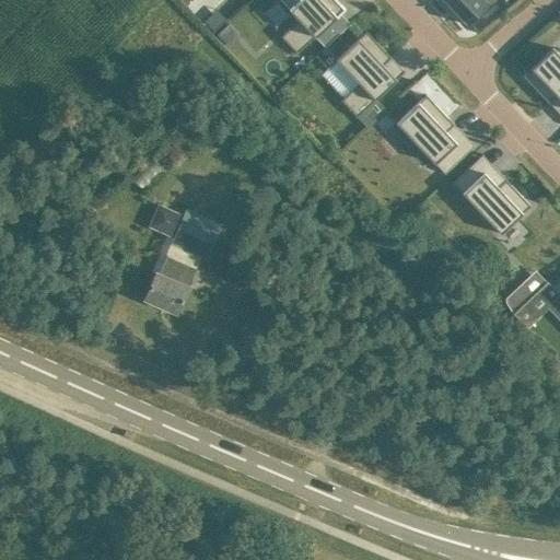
[(280,0),(299,19),(281,36),(296,53),(345,8),(337,0),(280,0)]
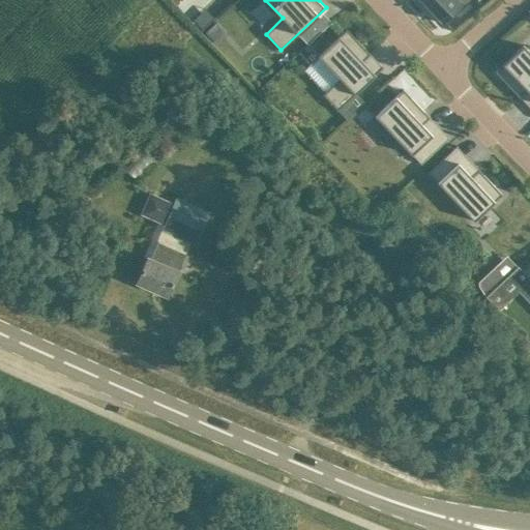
[(419,0),(441,23),(442,23),(443,22),(442,22),(459,6),(452,0),(419,0)]
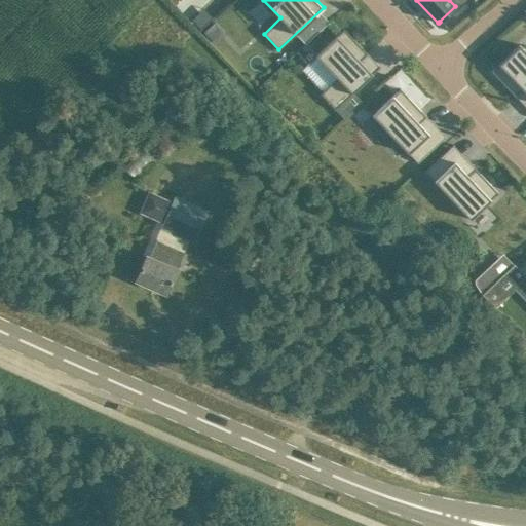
[(315,54),(337,77),(321,94),(335,109),(352,94),(380,67),(344,29),(315,54)]
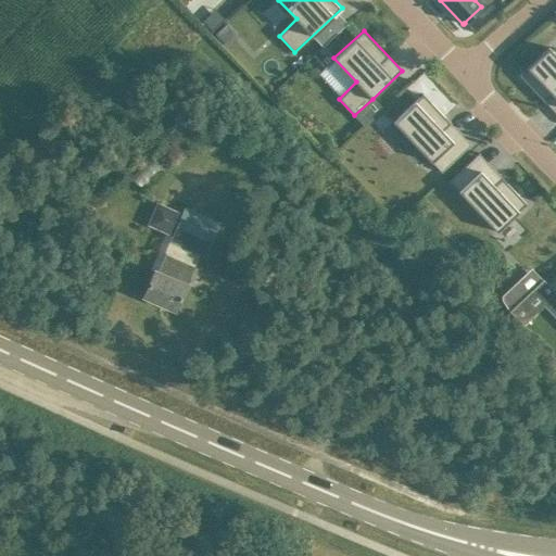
[(555,54),(550,47),(519,75),(539,96),(544,101),(548,97),(555,104),(555,54)]
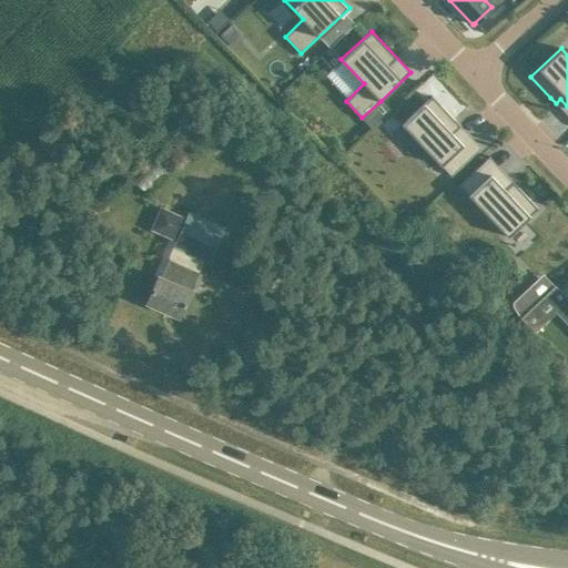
[(476,151),(456,130),(460,125),(455,120),(433,95),(402,124),(450,176),(477,151),(482,148),(480,146),(476,150),(476,151)]
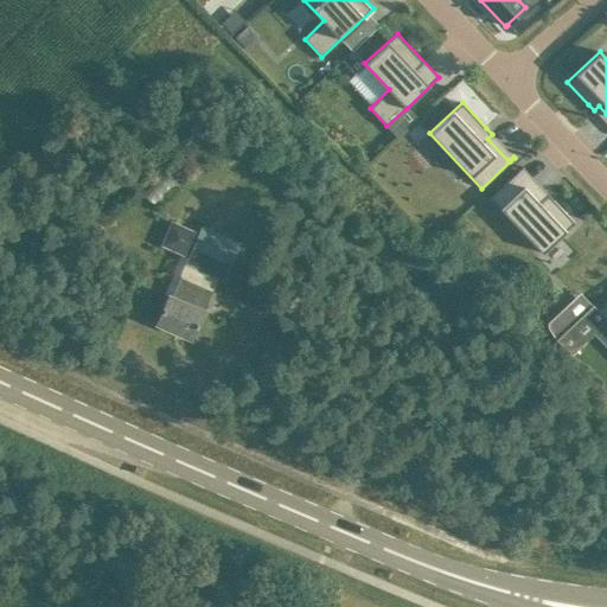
[(519,173),(524,168),(523,166),(490,197),(543,253),(575,222),(554,200),(548,195),(543,198),(519,173)]
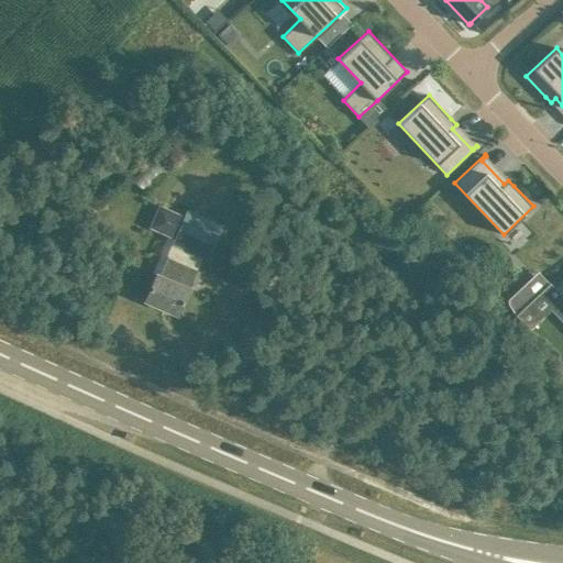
[(207,258),(216,239),(223,223),(188,208),(172,243),(207,258)]
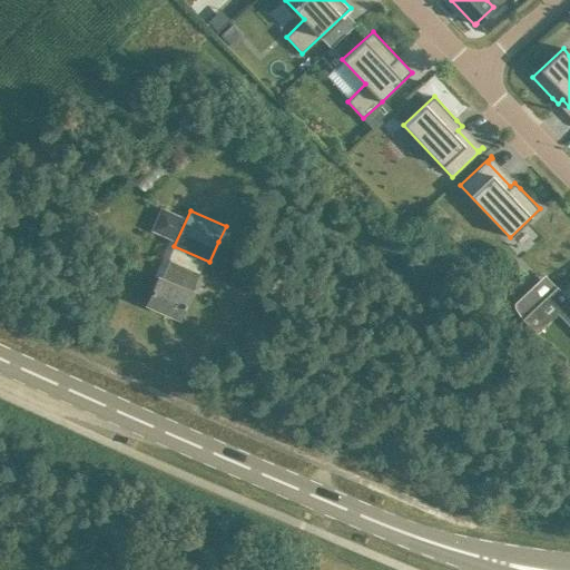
[(199,272),(170,259),(161,278),(157,276),(146,303),(180,317),(193,292),(192,291),(199,272)]
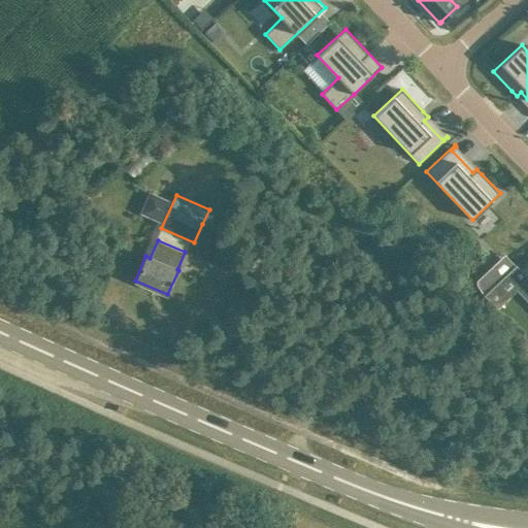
[(493,287),(501,279),(490,268),(476,281),(476,285),(484,295),(493,287)]
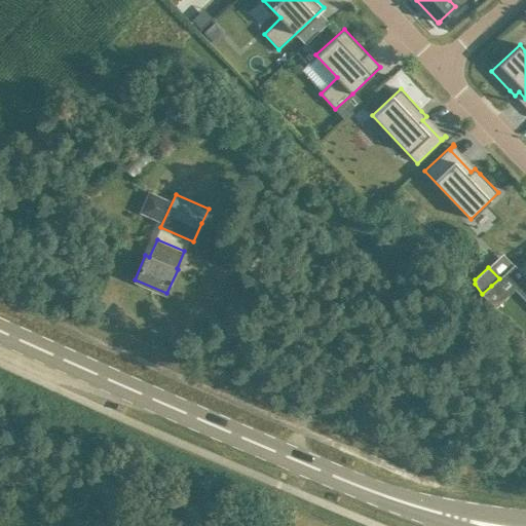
[(482,296),(493,308),(502,300),(491,288),(482,296)]
